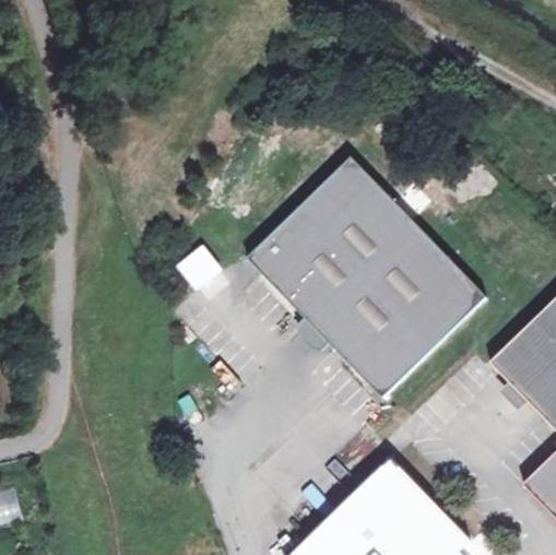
[(364,346),(450,260),(350,155),(246,257),(303,315),(329,342),(380,397),(397,380),(364,346)]
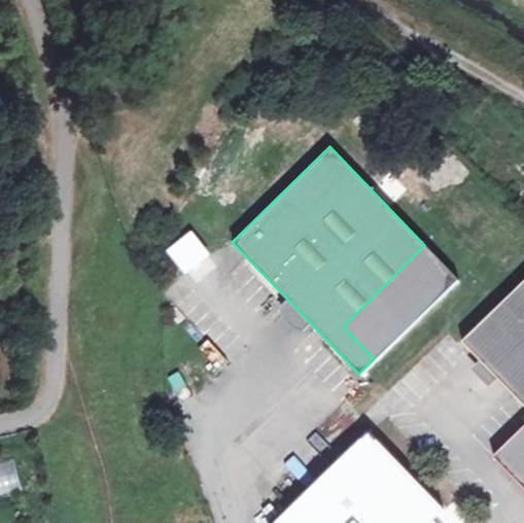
[(456,279),(424,245),(343,326),(374,358),(456,279)]
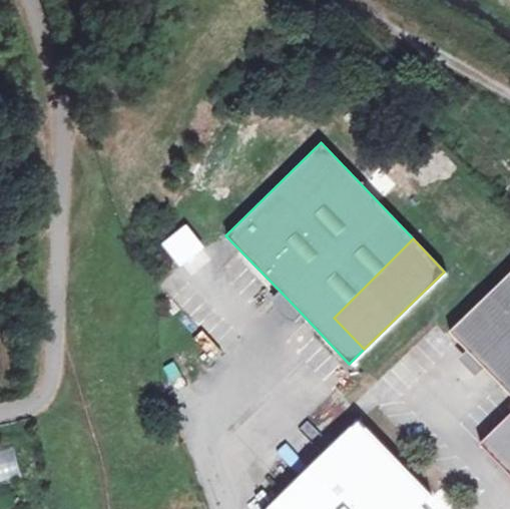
[(509,413),(478,444),(509,476),(509,271),(448,332),(509,396),(509,413)]
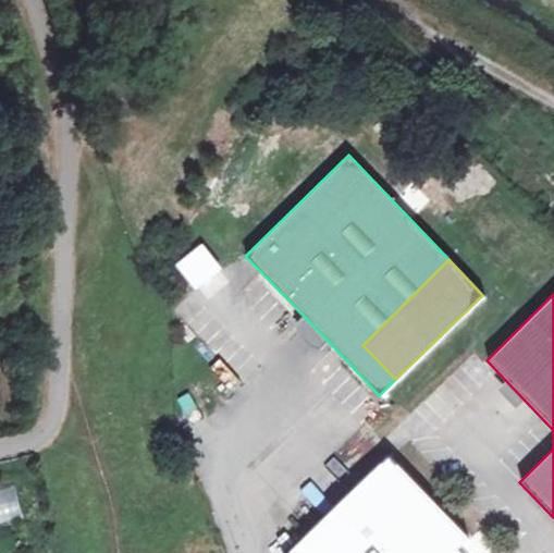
[(321,347),(328,341),(302,314),(296,320),(296,326),(296,330),(298,334),(303,340),(306,342),(310,345),(316,346),(321,347)]
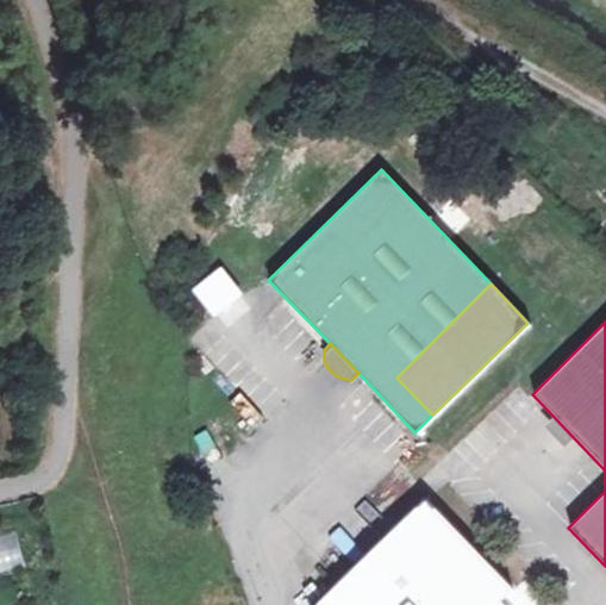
[(505,604),(500,599),(512,588),(425,496),(319,604),(505,604)]
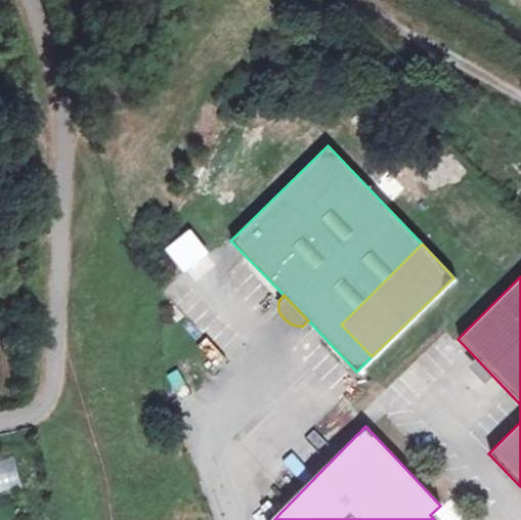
[(11,452),(0,455),(0,487),(18,483),(11,452)]
